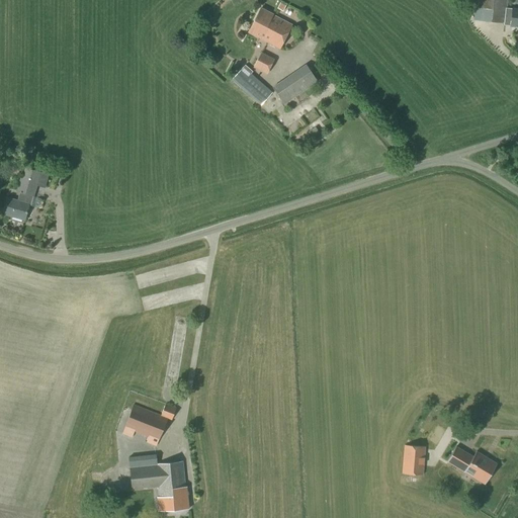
[(517,27),(517,9),(513,9),(513,6),(507,6),(508,0),(476,0),(475,9),(485,10),(484,21),(511,24),(511,26),(517,27)]
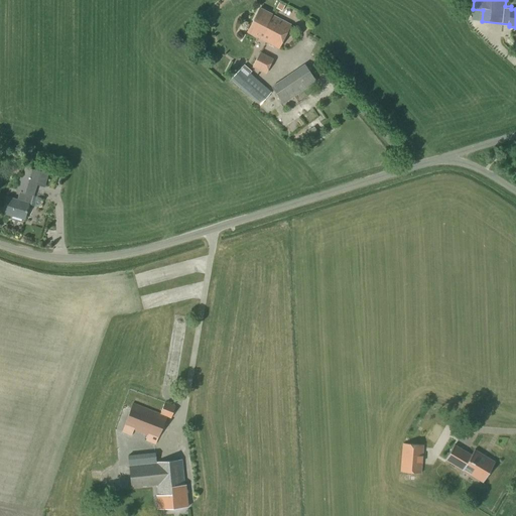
[(279,3),(276,9),(282,12),(285,6),(279,3)]
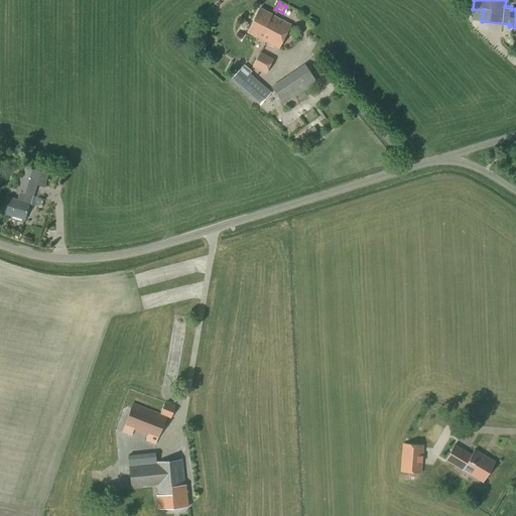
[(278,48),(290,25),(271,15),(272,15),(260,8),(247,33),(278,48)]
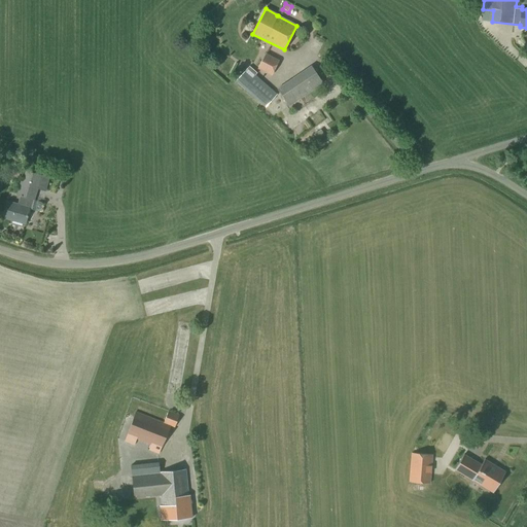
[(271,76),(279,61),(266,54),(257,69),(271,76)]
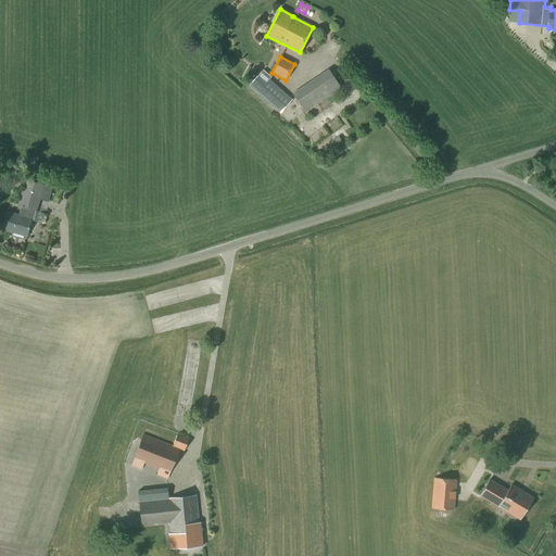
[(304,113),(341,88),(328,70),(307,84),(292,95),(304,113)]
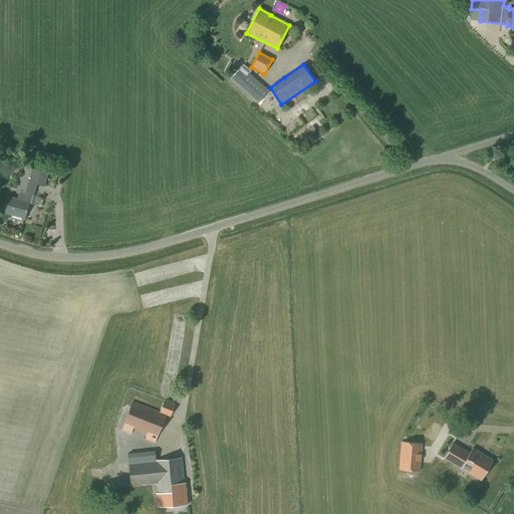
[(259,104),(270,92),(241,67),(230,79),(259,104)]
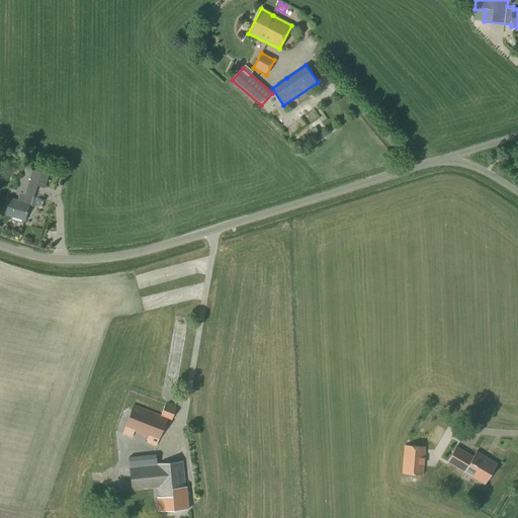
[(319,126),(313,131),(318,138),(324,134),(319,126)]
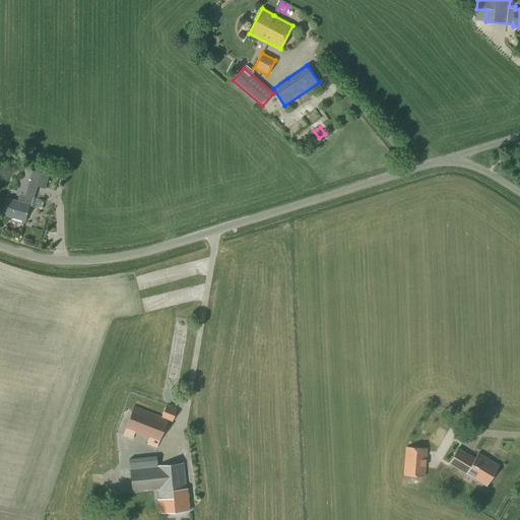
[(43,189),(47,175),(23,168),(16,192),(19,193),(17,202),(6,199),(2,214),(24,221),(29,206),(30,207),(34,198),(37,187),(43,189)]
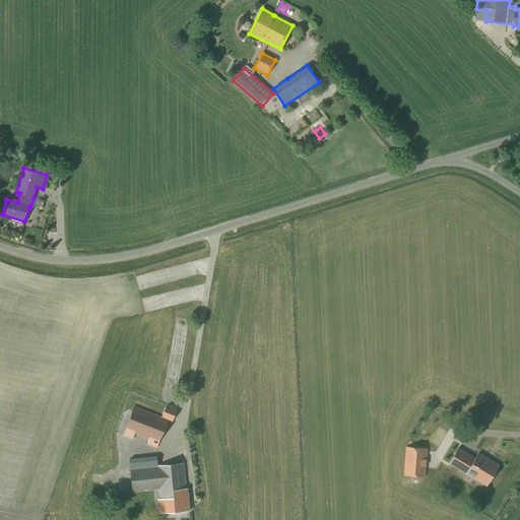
[(173,421),(177,410),(166,406),(161,417),(133,407),(125,429),(123,436),(132,440),(134,434),(148,440),(146,445),(156,448),(168,420),(173,421)]
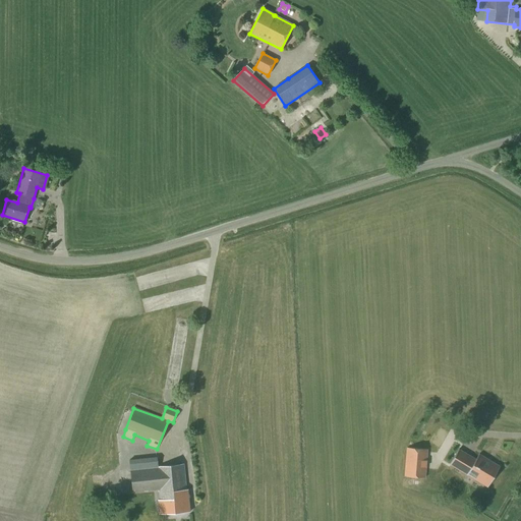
[(404,476),(423,477),(425,477),(427,450),(406,448),(404,476)]
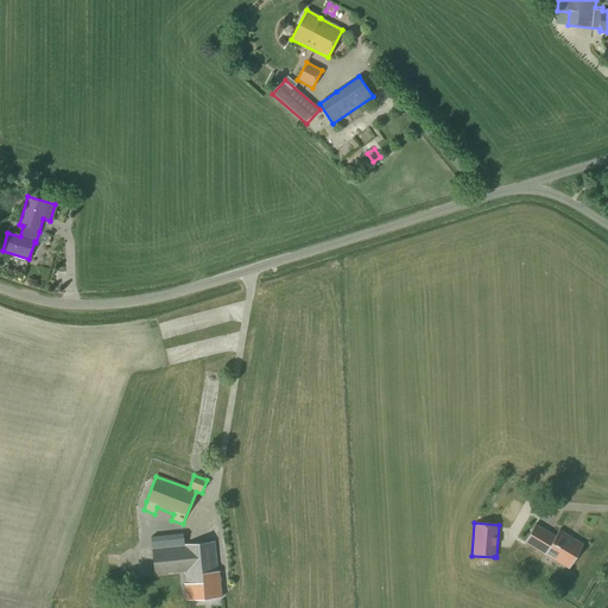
[(593,540),(607,546),(607,531),(597,527),(593,540)]
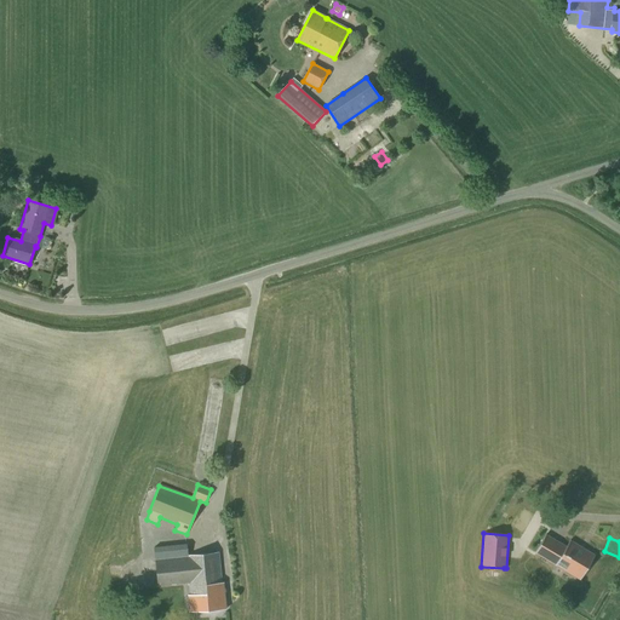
[(579,581),(596,564),(577,544),(569,549),(566,545),(555,555),(558,560),(557,562),(564,569),(567,568),(579,581)]
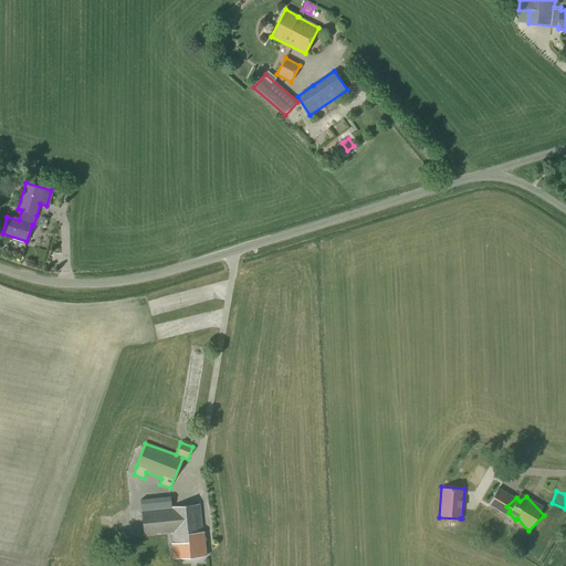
[(170,507),(169,498),(140,500),(142,511),(144,535),(173,532),(174,544),(173,544),(174,558),(206,556),(203,533),(202,533),(199,505),(170,507)]
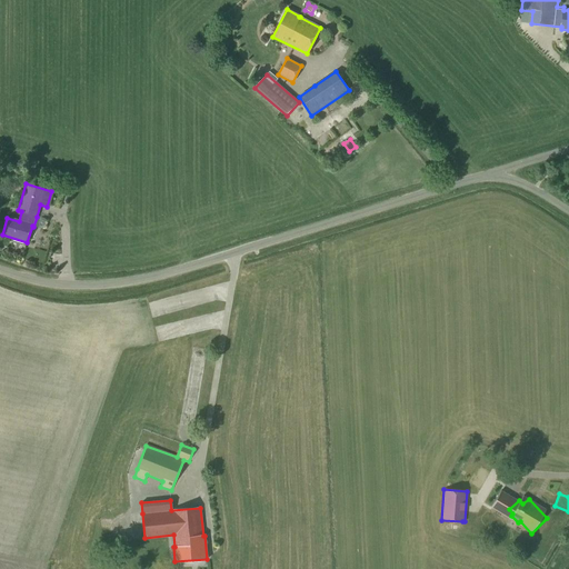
All buildings are outlined.
